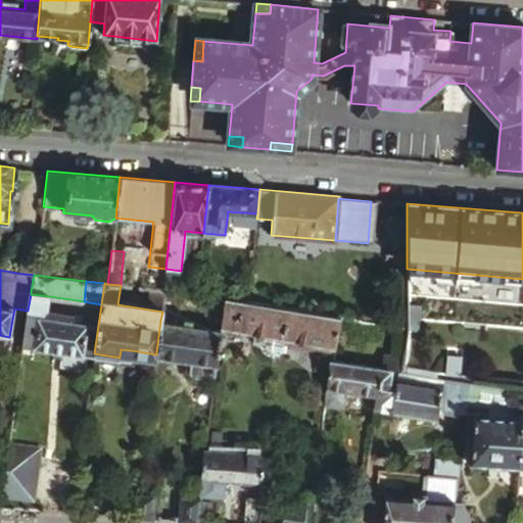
[(211,295),(224,296),(225,286),(212,285),(211,295)]
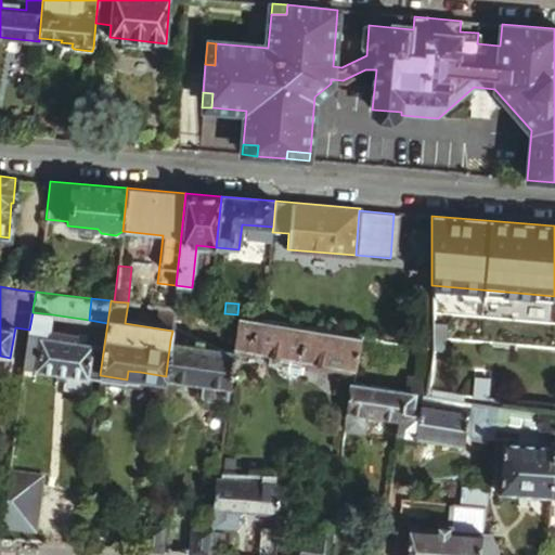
[(173,320),(176,309),(172,309),(159,307),(158,321),(173,323),(173,320)]
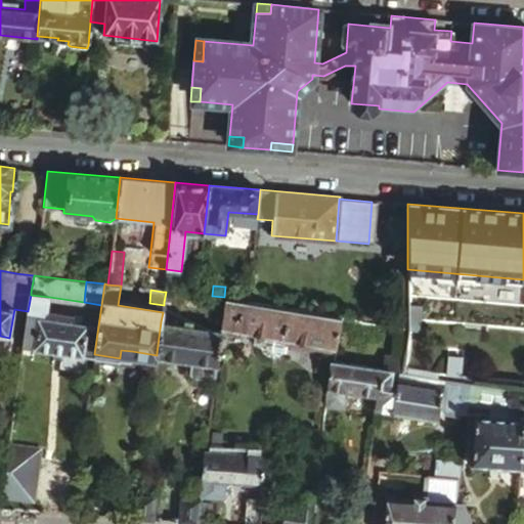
[(166,292),(164,302),(174,303),(175,293),(166,292)]
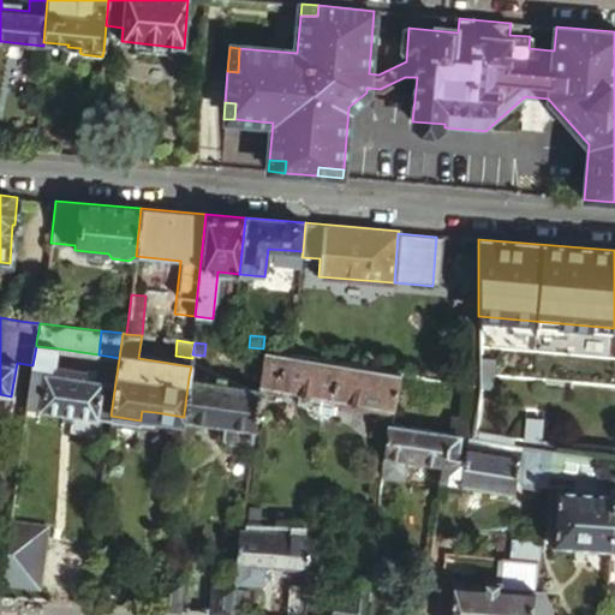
[(28,399),(28,406),(75,413),(72,428),(94,431),(96,417),(111,419),(111,416),(115,382),(84,377),(85,371),(55,366),(58,348),(36,346),(33,365),(28,399)]
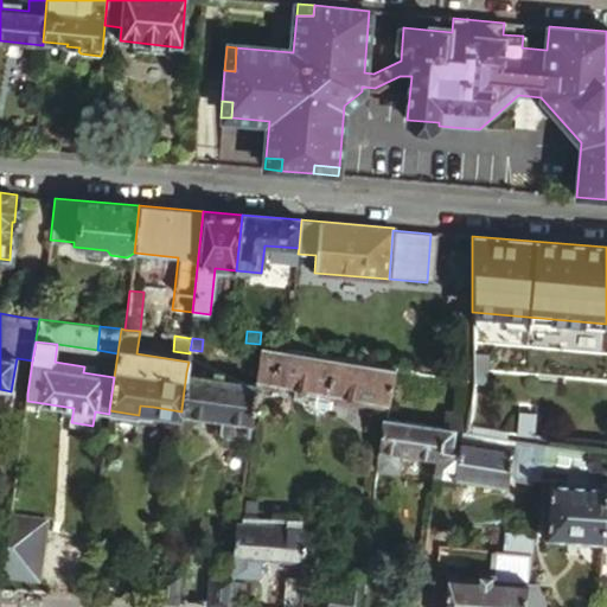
[(337,360),(288,352),(261,347),(257,379),(333,395),(337,360)]
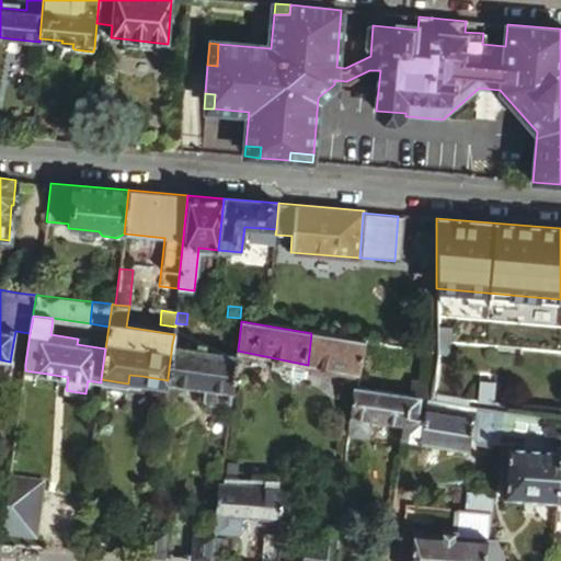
[(361,341),(311,333),(308,365),(356,375),(361,341)]
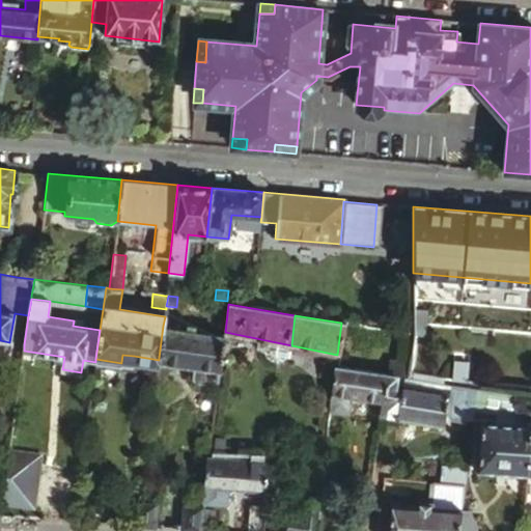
[(224,335),(163,326),(159,358),(194,364),(192,376),(194,380),(215,383),(219,380),(223,354),(224,335)]
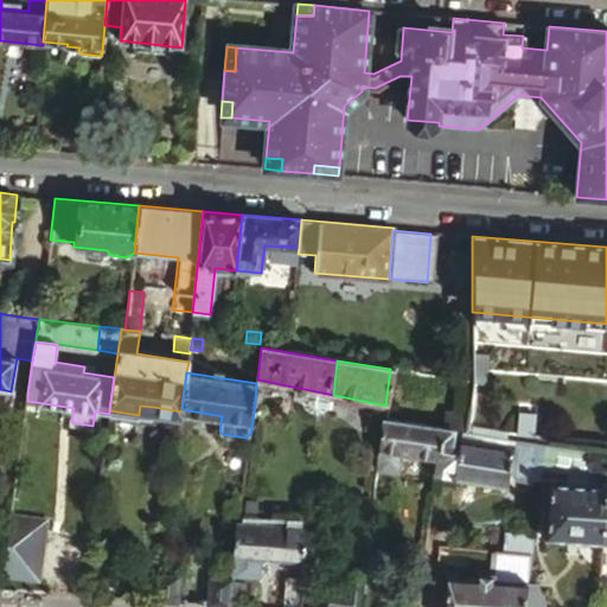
[(140,406),(139,414),(152,416),(153,407),(140,406)]
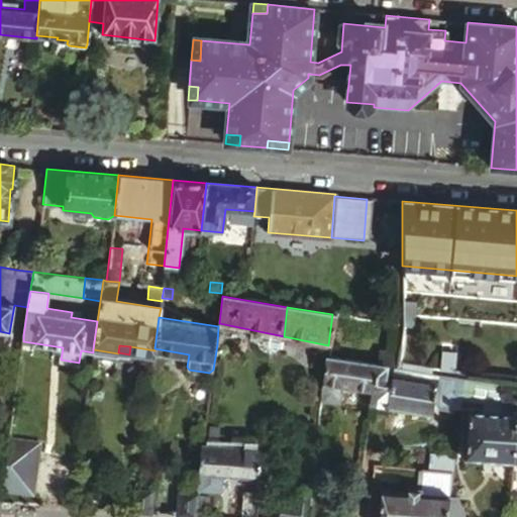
[(400,367),(401,353),(379,349),(377,363),(326,356),(321,396),(339,398),(341,382),(372,386),(370,404),(387,407),(392,375),(387,374),(388,365),(400,367)]
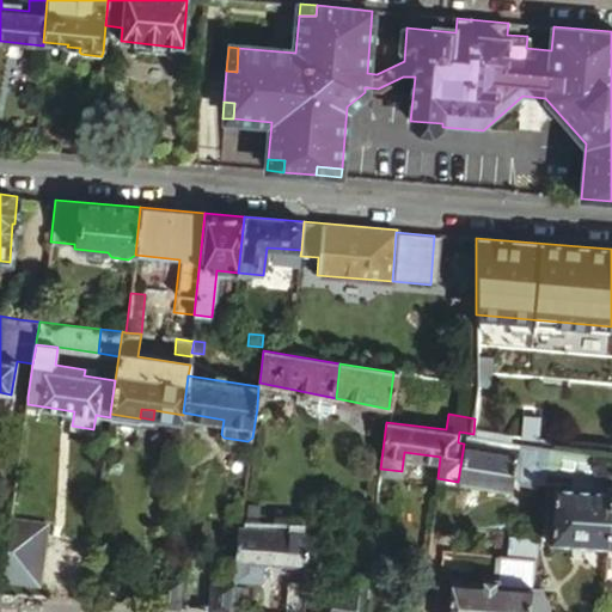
[(544,478),(545,473),(548,448),(472,438),(473,434),(459,432),(458,442),(464,444),(458,482),(510,489),(513,473),(544,478)]
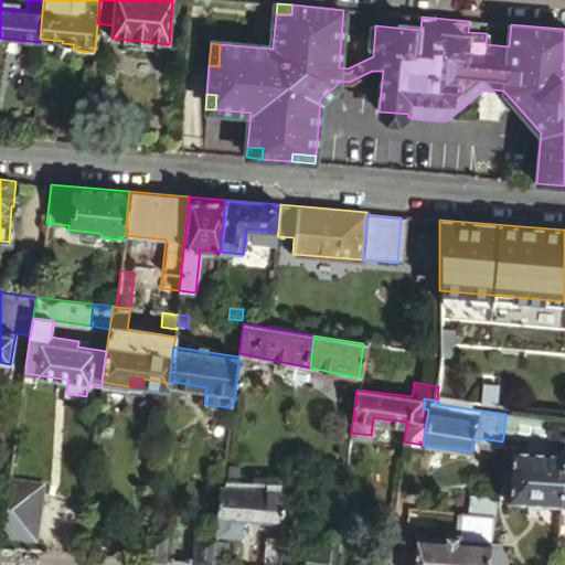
[(564,445),(564,423),(505,414),(503,437),(528,439),(526,450),(511,449),(507,501),(561,505),(564,445)]
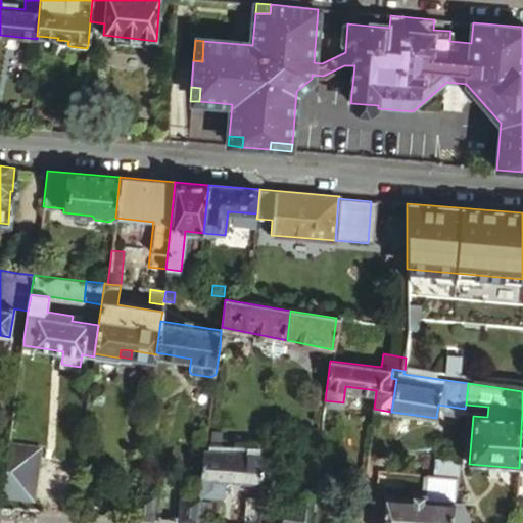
[(205,432),(204,439),(212,441),(214,433),(205,432)]
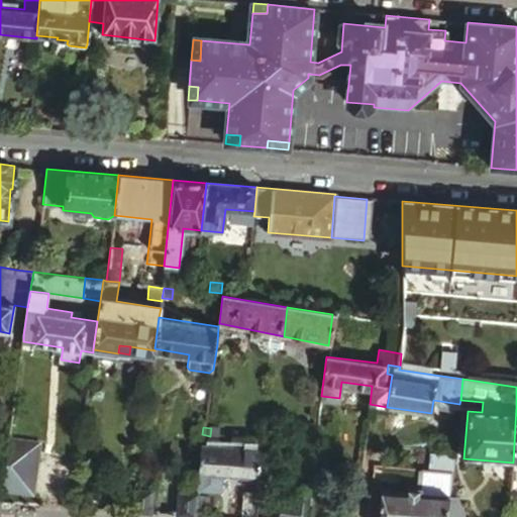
[(201,439),(198,469),(257,478),(261,448),(201,439)]
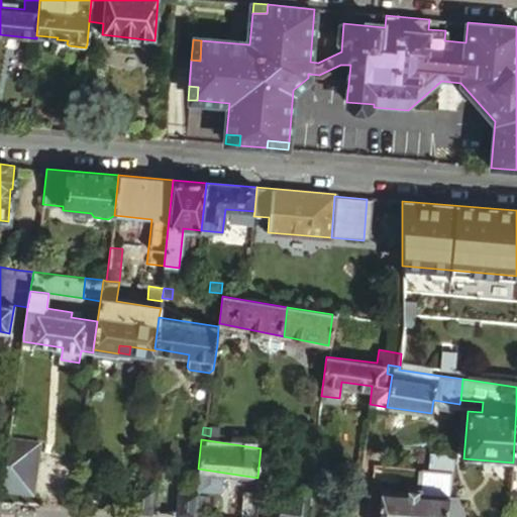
[(8,441),(0,491),(31,495),(38,445),(8,441)]
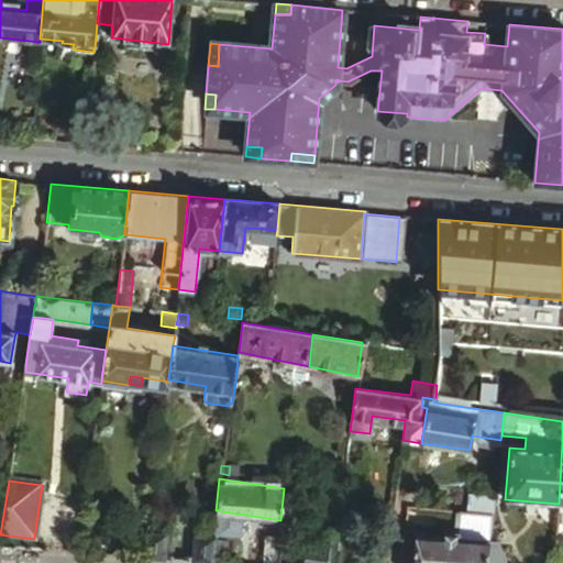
[(304,562),(335,562),(339,532),(343,495),(327,493),(321,547),(306,544),(304,562)]
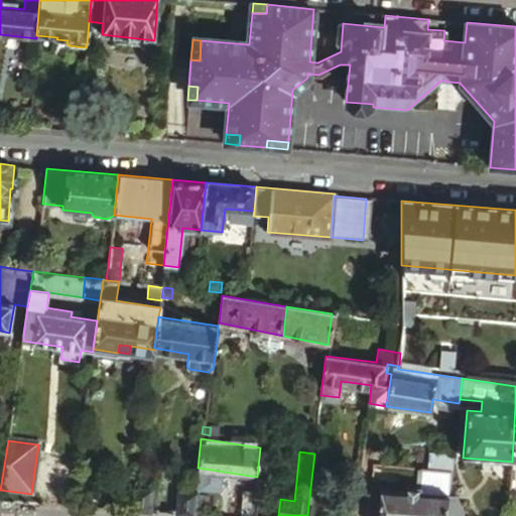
[(372,465),(370,480),(384,482),(385,466),(372,465)]
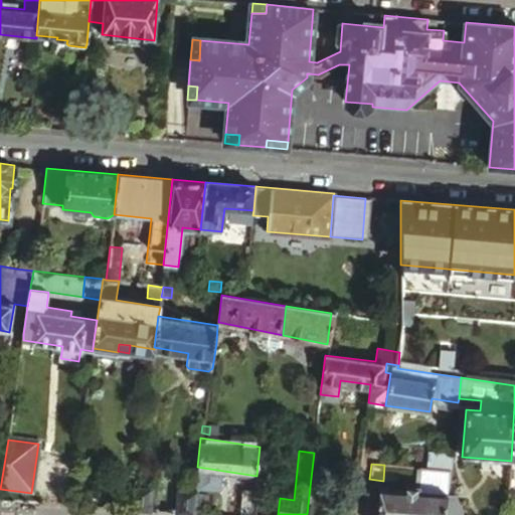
[(374,514),(445,514),(448,494),(451,470),(419,467),(417,486),(403,485),(402,490),(377,488),(374,514)]
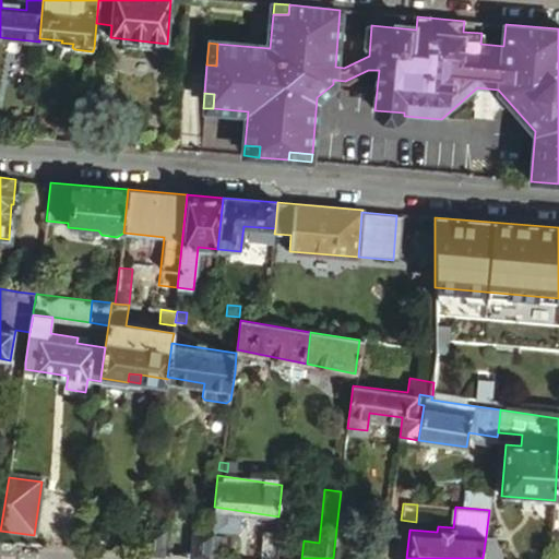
[(144,528),(141,554),(163,555),(164,531),(144,528)]
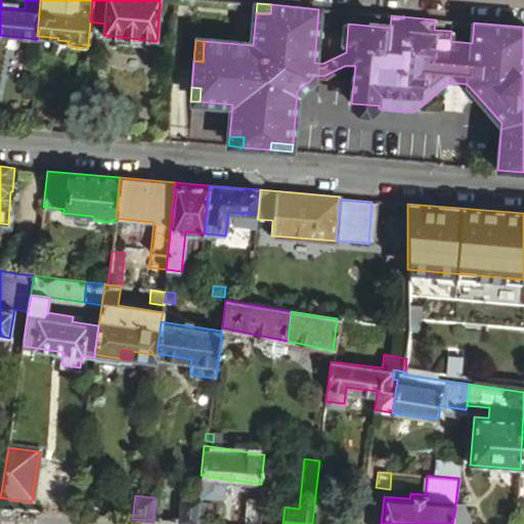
[(178,522),(197,523),(199,500),(180,499),(178,522)]
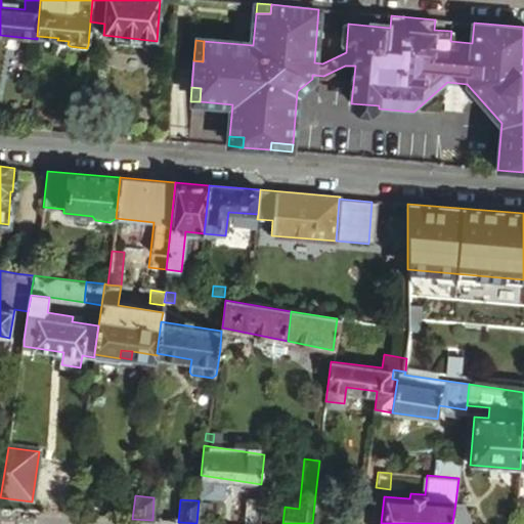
[(455,503),(452,523),(470,523),(471,518),(464,504),(455,503)]
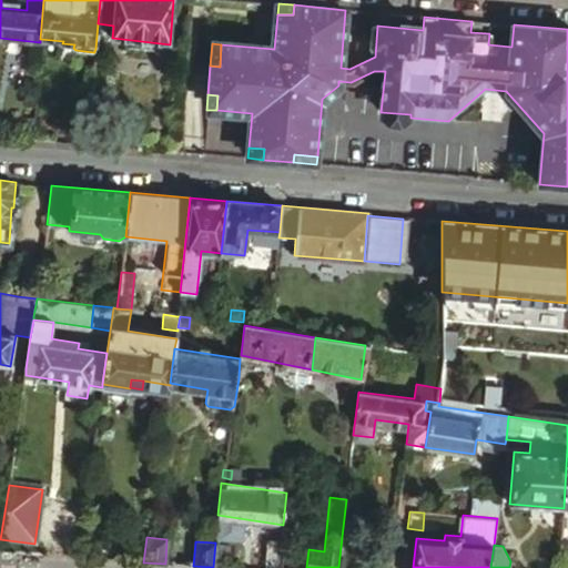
[(270,567),(280,567),(282,549),(272,548),(270,567)]
